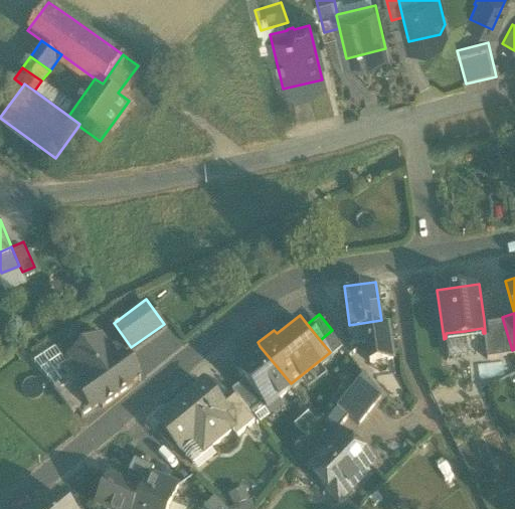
[(487,354),(512,350),(502,317),(484,320),(485,333),(483,333),(487,354)]
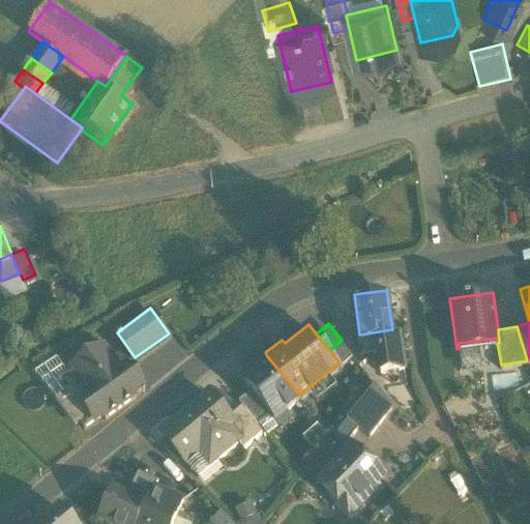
[(399,328),(392,329),(359,335),(365,349),(378,348),(380,369),(404,366),(399,328)]
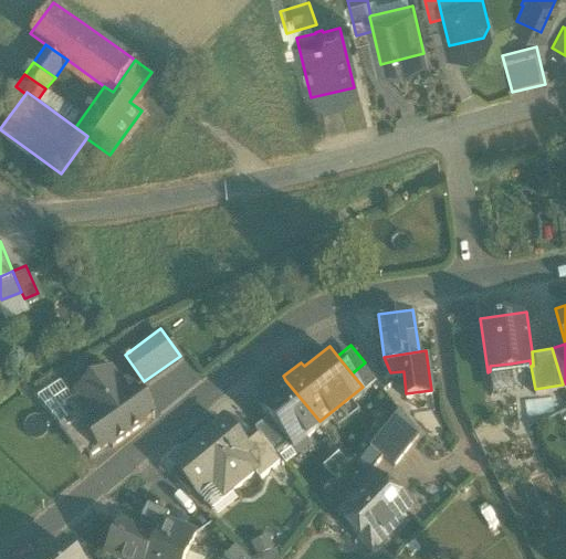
[(352,373),(363,387),(376,376),(365,362),(352,373)]
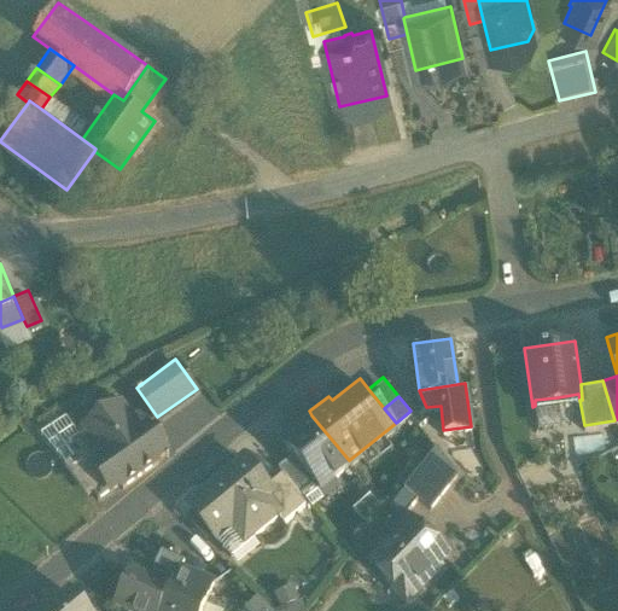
[(80,425),(85,432),(123,405),(118,397),(80,425)]
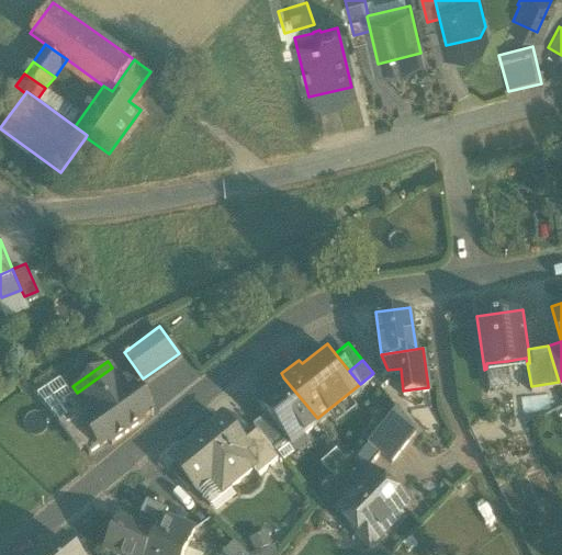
[(510,383),(507,361),(486,363),(486,369),(489,385),(510,383)]
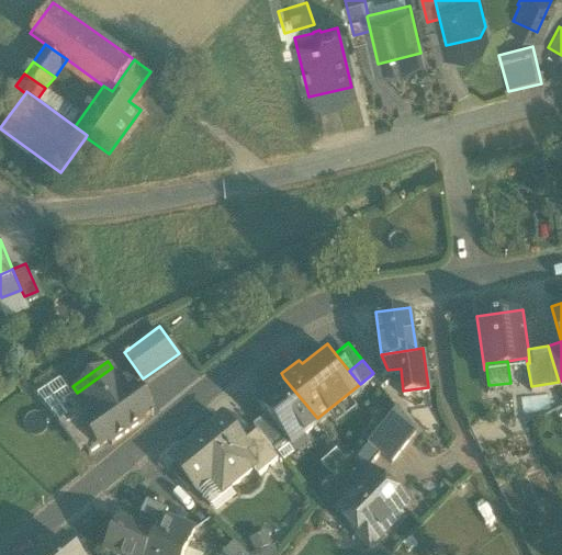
[(82,416),(100,441),(109,434),(111,439),(145,415),(144,412),(149,408),(150,400),(144,399),(139,393),(141,386),(133,385),(132,382),(126,386),(112,367),(77,393),(80,397),(77,399),(71,393),(60,400),(59,400),(68,412),(63,416),(70,426),(82,416)]
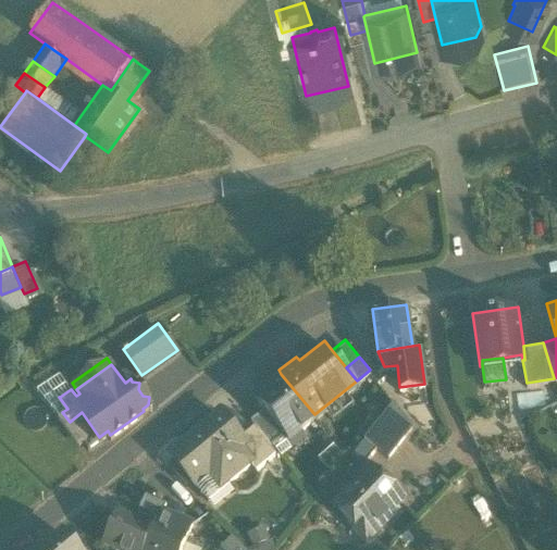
[(35,375),(62,412),(67,409),(59,397),(60,397),(42,371),(35,375)]
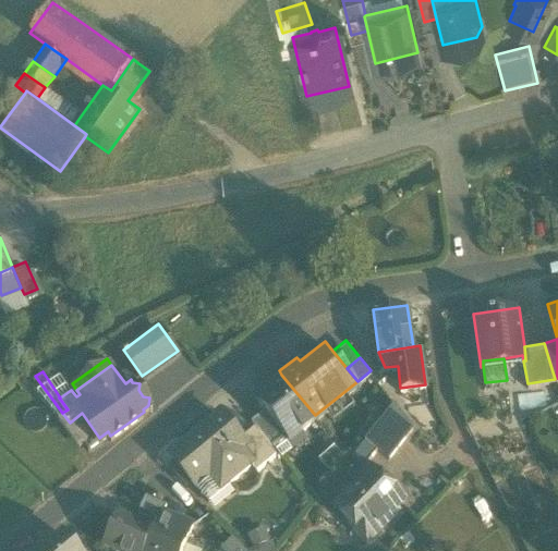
[(299,428),(315,415),(281,375),(256,395),(264,405),(284,431),(294,423),(299,428)]
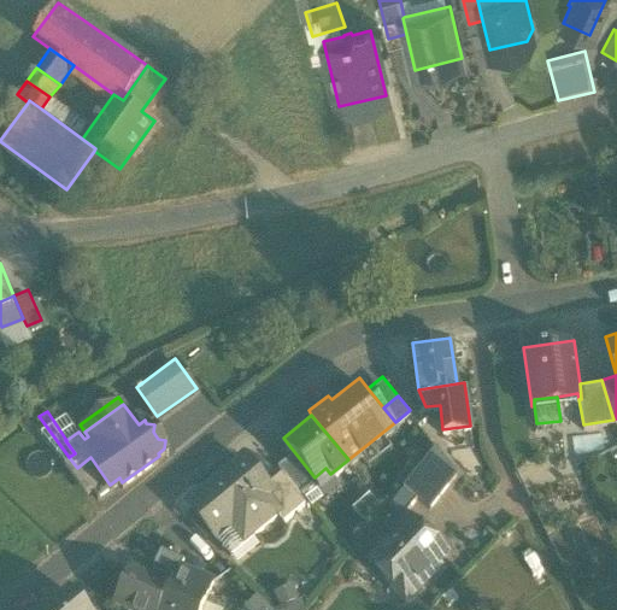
[(417,493),(429,504),(457,470),(435,444),(404,484),(417,493)]
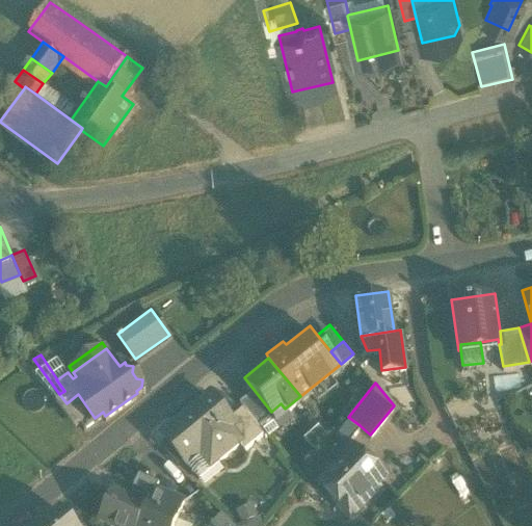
[(259,422),(271,412),(251,387),(239,397),(259,422)]
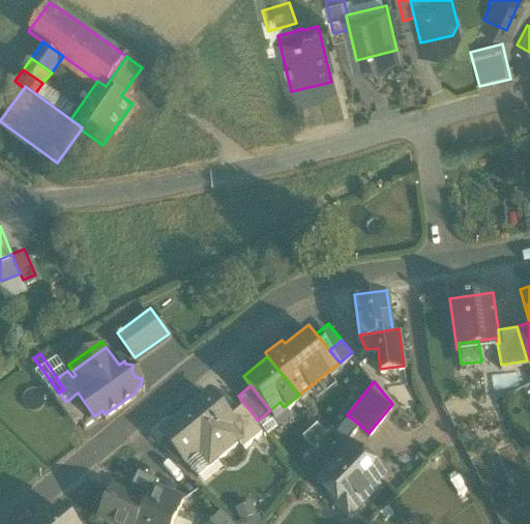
[(166,435),(185,459),(197,449),(206,441),(216,454),(238,436),(239,435),(224,417),(229,414),(227,412),(209,390),(199,399),(197,397),(174,416),(180,424),(181,425),(172,432),(171,431),(166,435)]
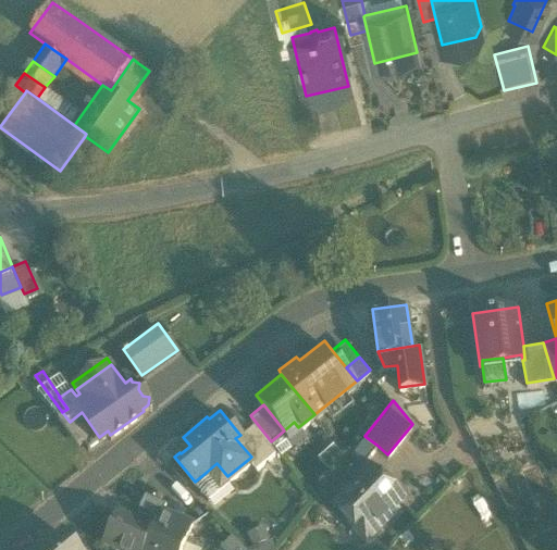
[(70,422),(88,446),(99,437),(82,412),(70,422)]
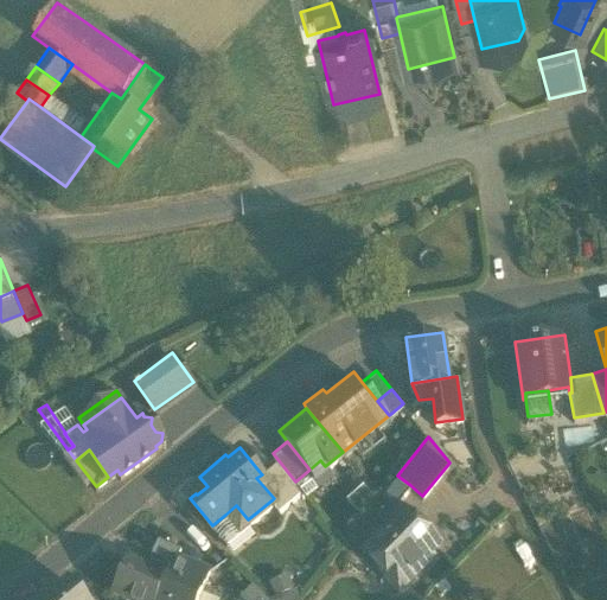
[(273,499),(280,508),(300,491),(275,460),(260,472),(262,474),(256,478),(274,498),(273,499)]
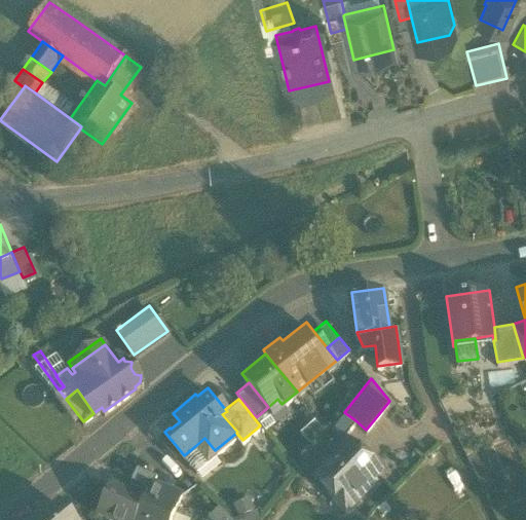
[(277,399),(268,407),(272,411),(282,404),(277,399)]
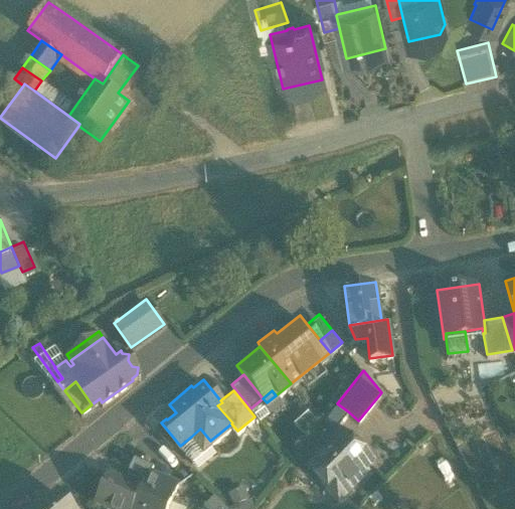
[(348,411),(337,403),(327,415),(340,422),(348,411)]
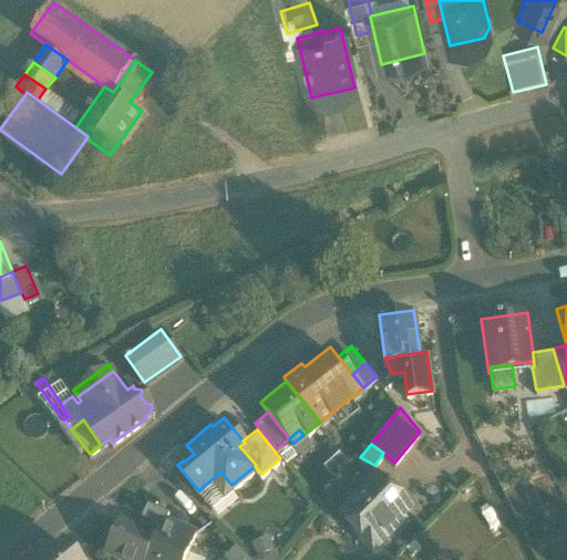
[(193,453),(186,445),(171,456),(177,465),(183,460),(184,462),(194,454),(193,453)]
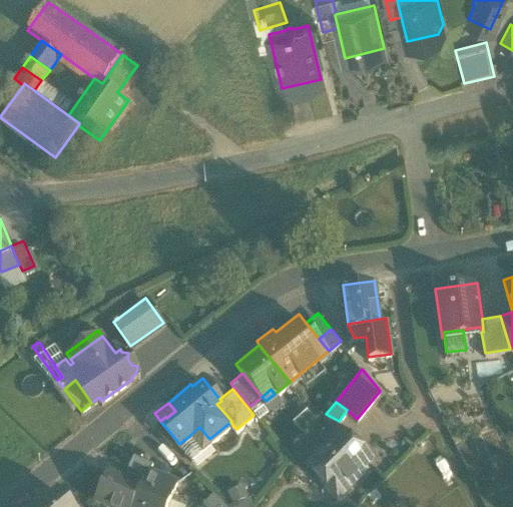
[(316,473),(327,483),(336,474),(345,483),(347,481),(351,481),(357,475),(357,471),(372,456),(339,424),(326,438),(329,442),(308,463),(317,471),(316,473)]
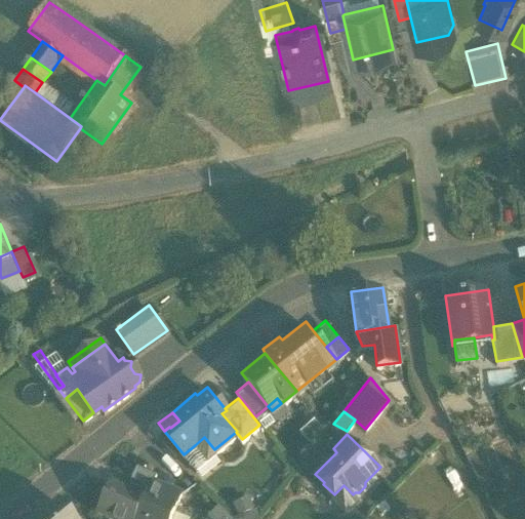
[(204,437),(195,445),(204,457),(214,449),(204,437)]
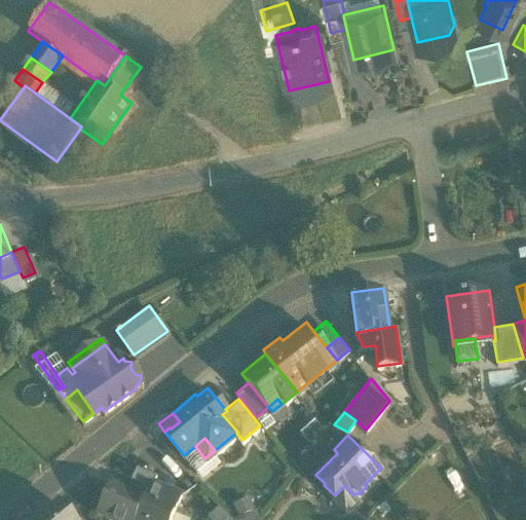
[(171,519),(181,492),(152,480),(154,474),(136,466),(130,478),(150,487),(136,519),(171,519)]
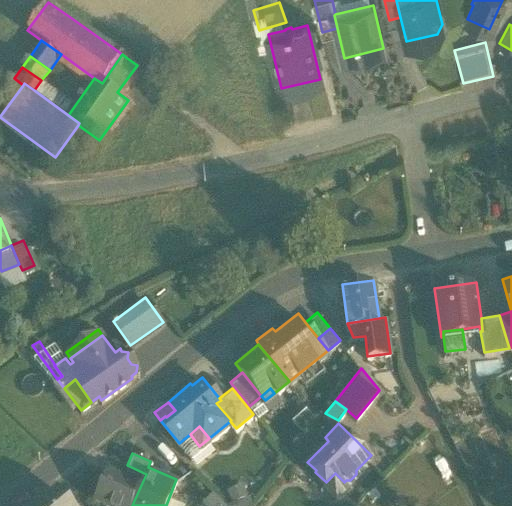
[(127,466),(123,475),(140,483),(144,473),(127,466)]
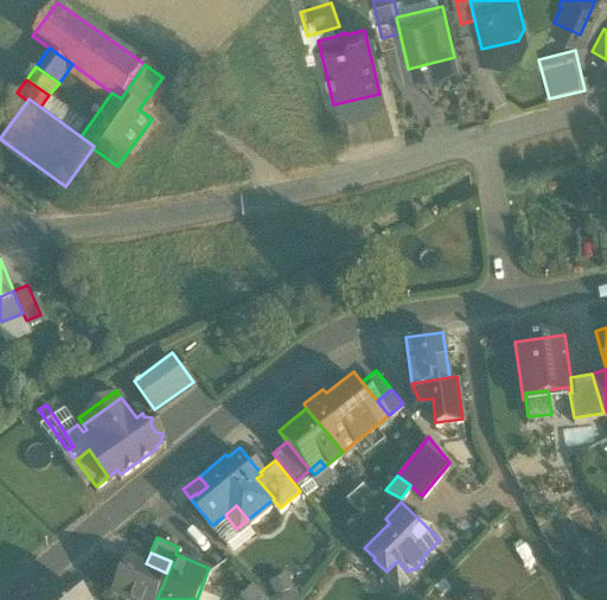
[(138,599),(153,599),(166,573),(146,563),(126,555),(112,587),(138,599)]
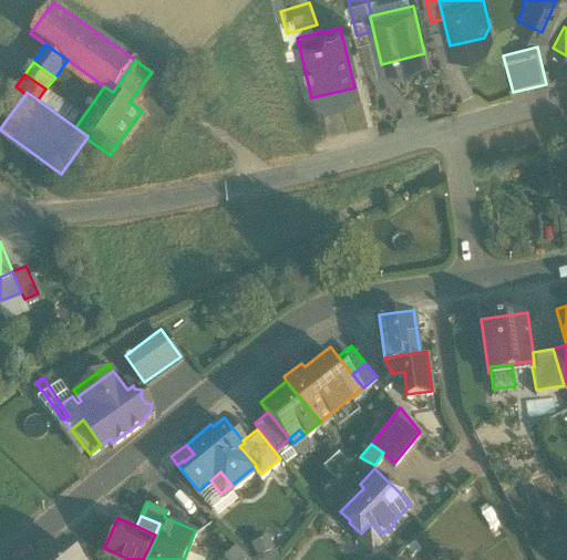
[(371,524),(361,533),(360,536),(372,547),(388,531),(383,531),(381,533),(371,524)]
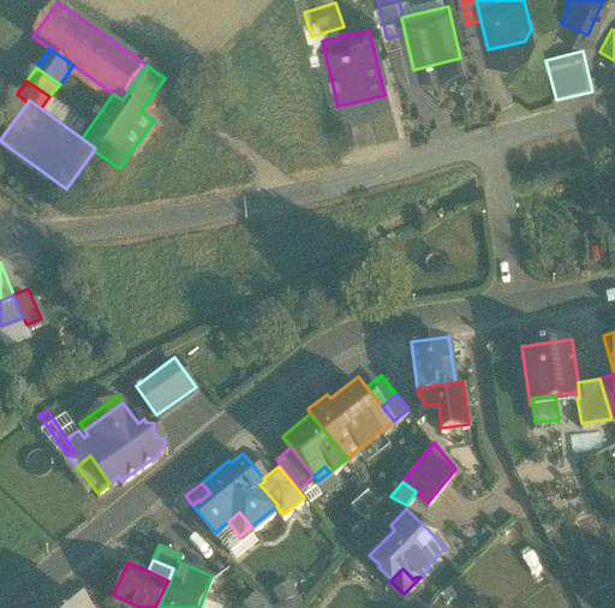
[(88,607),(69,584),(40,607),(88,607)]
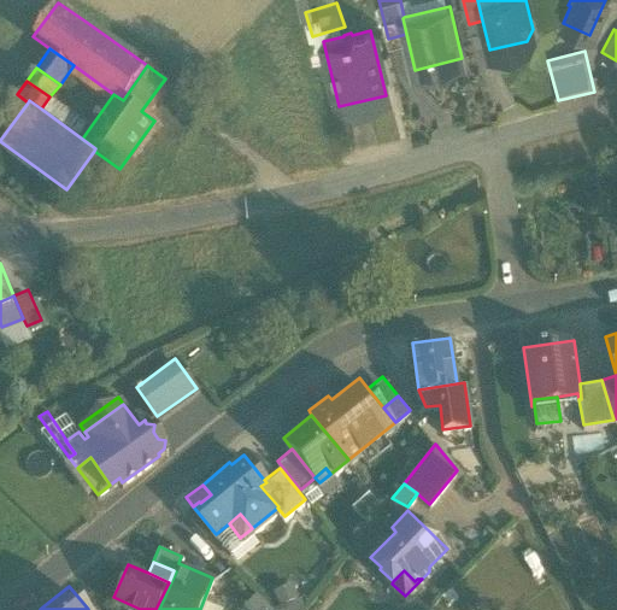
[(245,604),(251,609),(275,609),(257,591),(245,604)]
